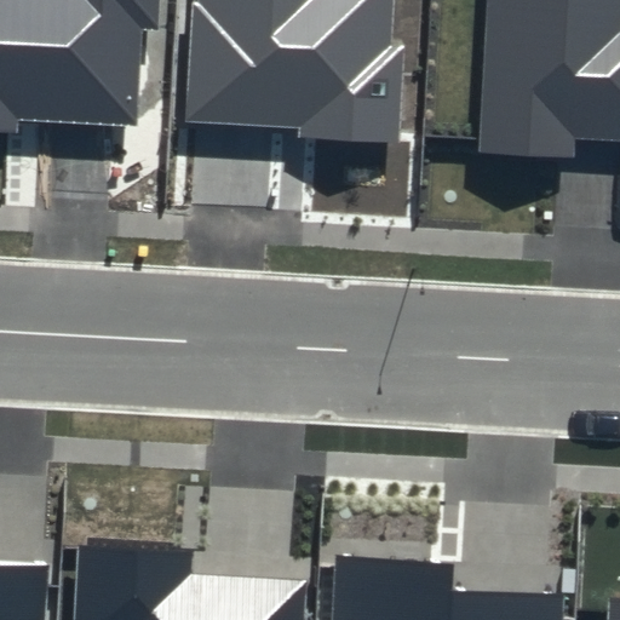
[(161,0),(0,0),(0,131),(17,132),(18,120),(136,126),(142,30),(160,32),(161,0)]
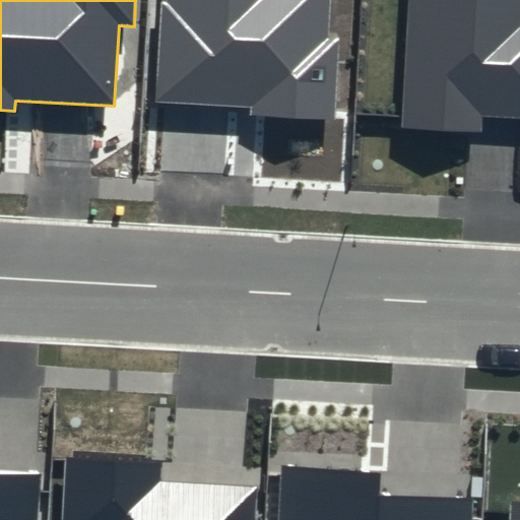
[(168,0),(168,4),(163,3),(156,101),(250,107),(249,115),(335,120),(340,39),(330,38),(331,0),(168,0)]
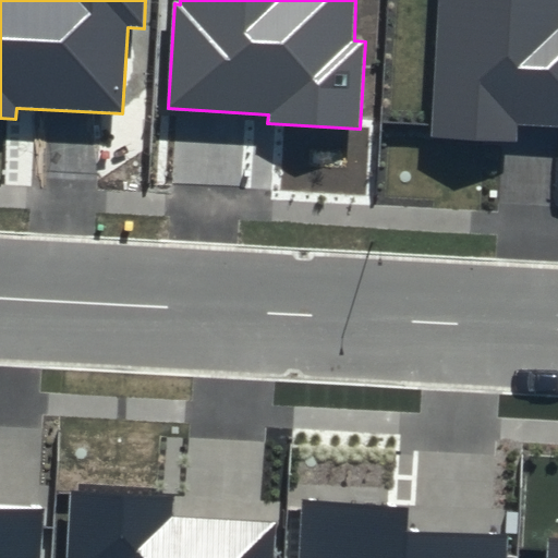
[(557,0),(438,0),(432,136),(516,141),(517,124),(557,126),(557,0)]
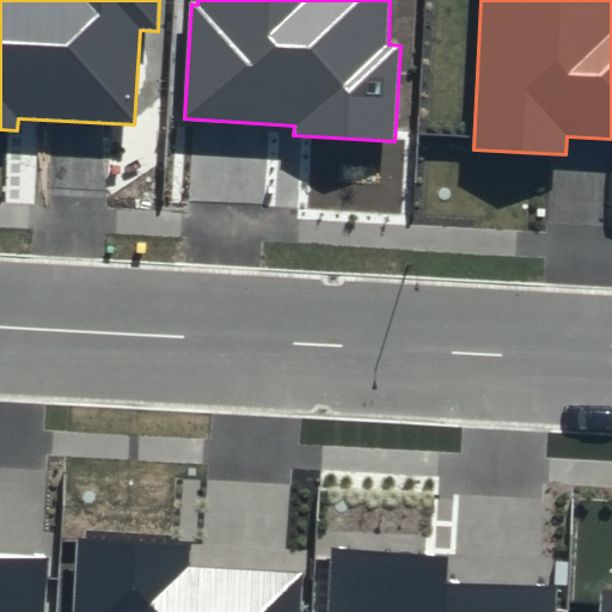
[(191,546),(79,540),(74,611),(301,611),(305,573),(190,565),(191,546)]
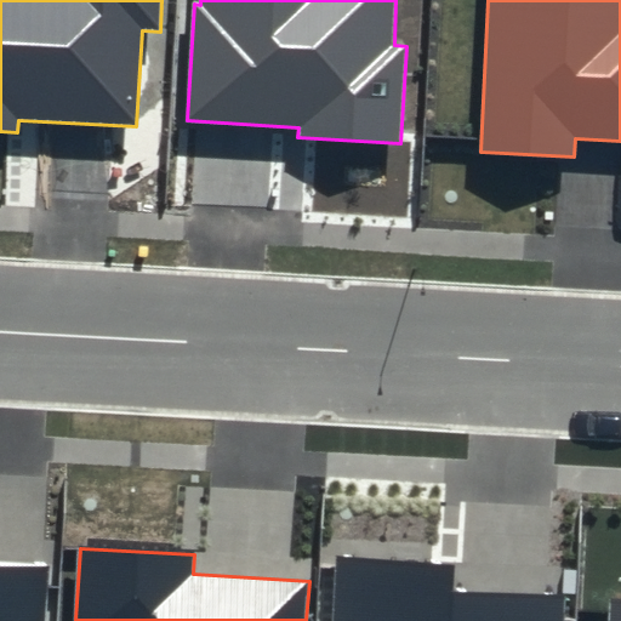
[(456,564),(335,556),(330,620),(564,620),(567,598),(455,591),(456,564)]
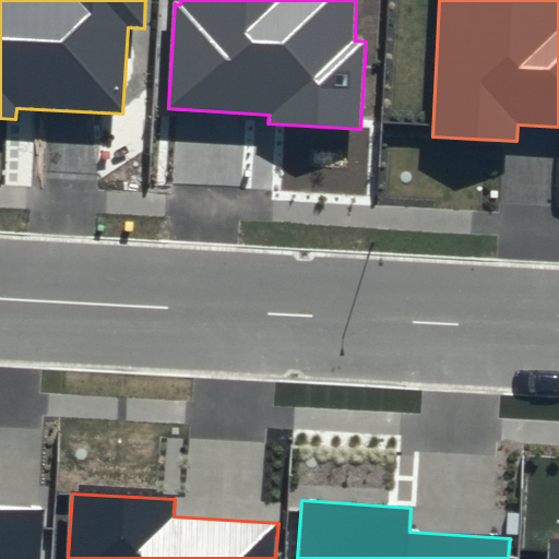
[(0,558),(40,558),(44,508),(0,503),(0,558)]
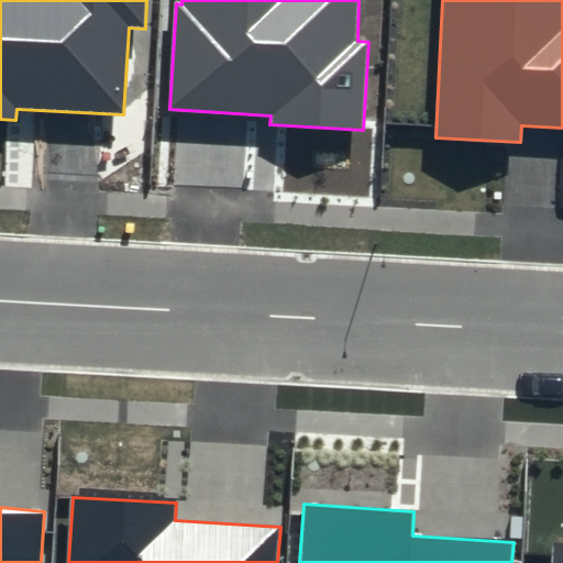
[(562,562),(562,543),(553,543),(551,562),(562,562)]
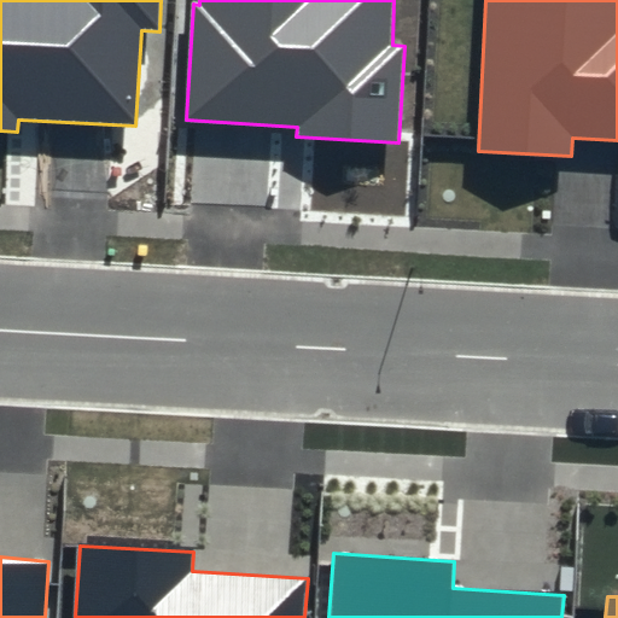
All buildings are outlined.
